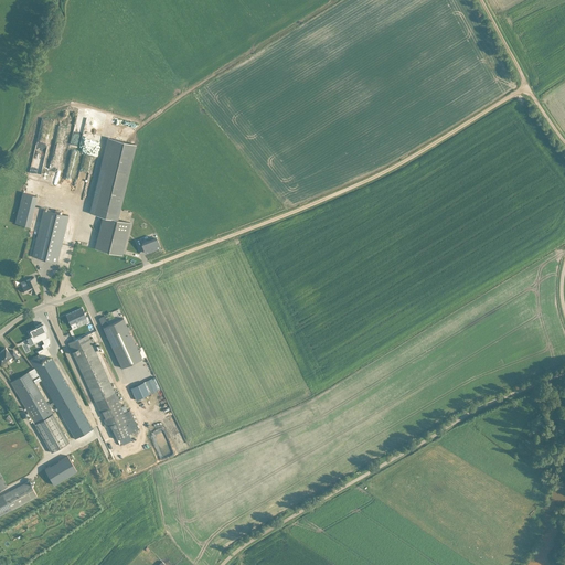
[(51,162),(59,163),(65,127),(56,126),(51,162)]
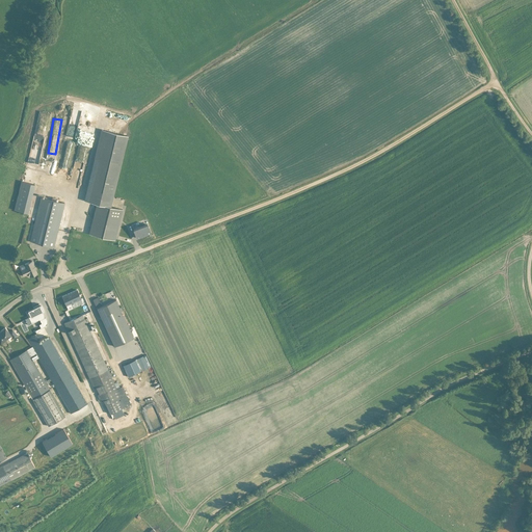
[(128,135),(101,129),(83,200),(96,203),(88,234),(114,239),(122,209),(111,206),(128,135)]
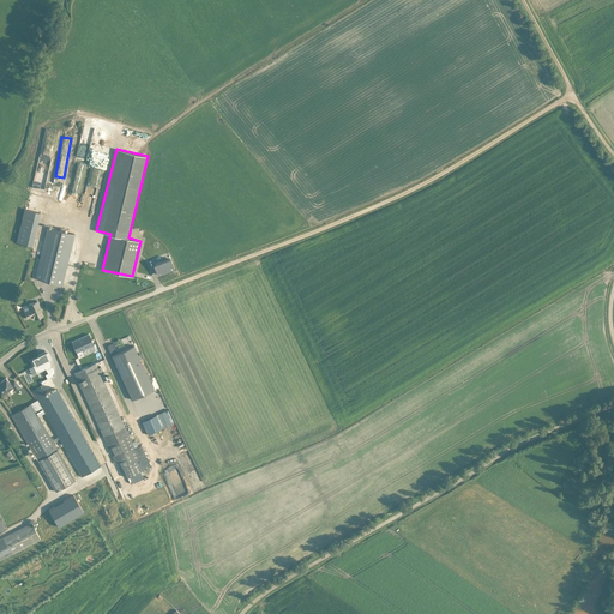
[(40,212),(24,209),(17,241),(32,245),(40,212)]
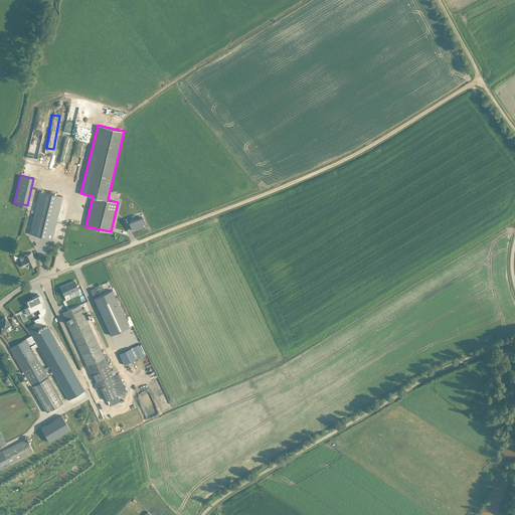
[(52,238),(62,195),(39,190),(28,232),(52,238)]
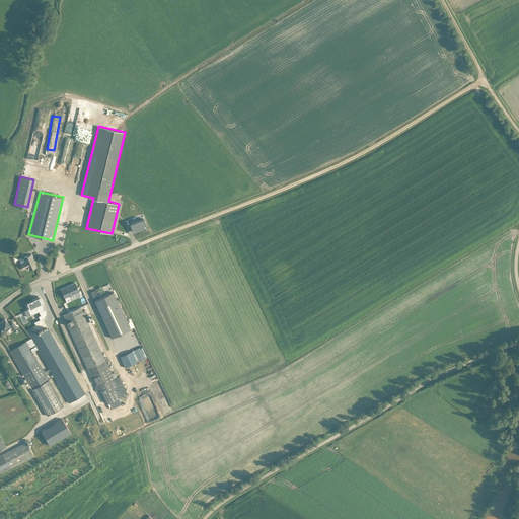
[(130,223),(133,231),(147,226),(143,218),(130,223)]
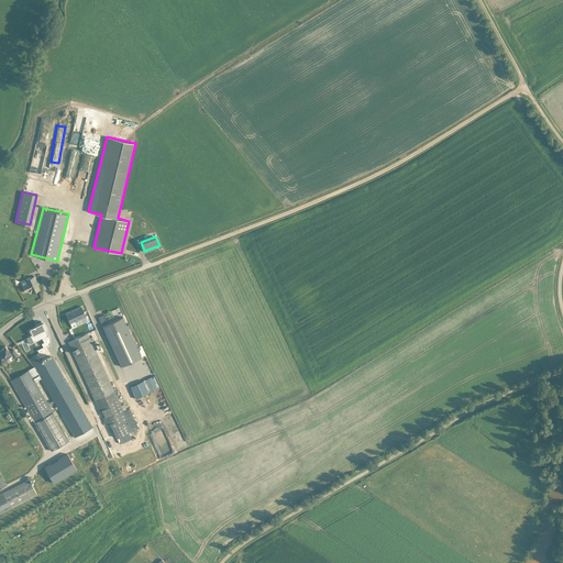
[(32,293),(40,289),(36,283),(39,283),(35,275),(26,279),(25,277),(20,280),(25,291),(29,290),(31,290),(32,293)]
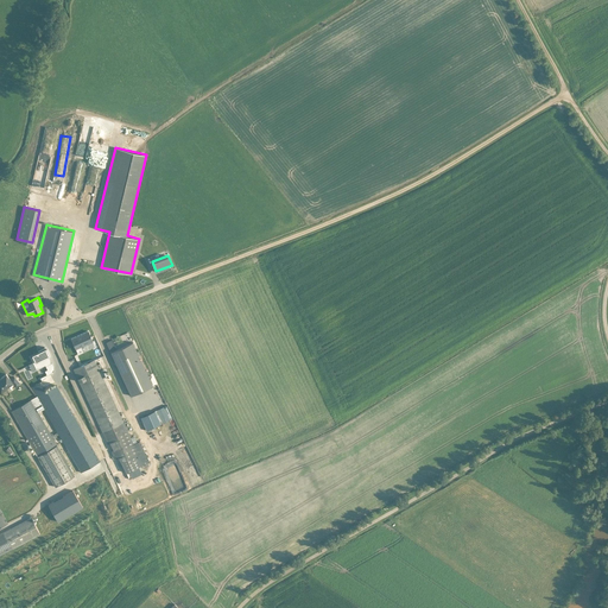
[(71,339),(77,352),(80,353),(82,352),(82,348),(81,346),(93,341),(88,331),(71,339)]
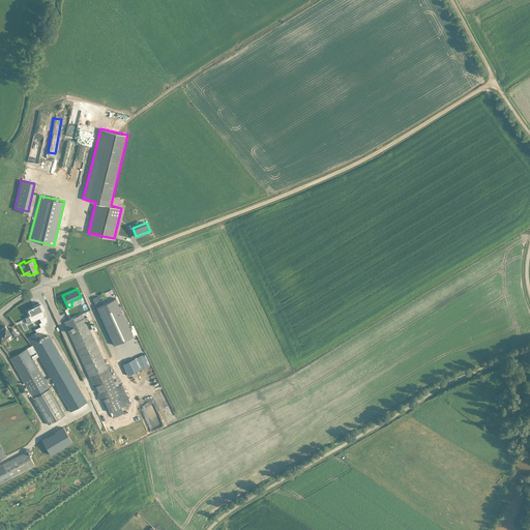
[(114,345),(133,335),(116,298),(96,306),(114,345)]
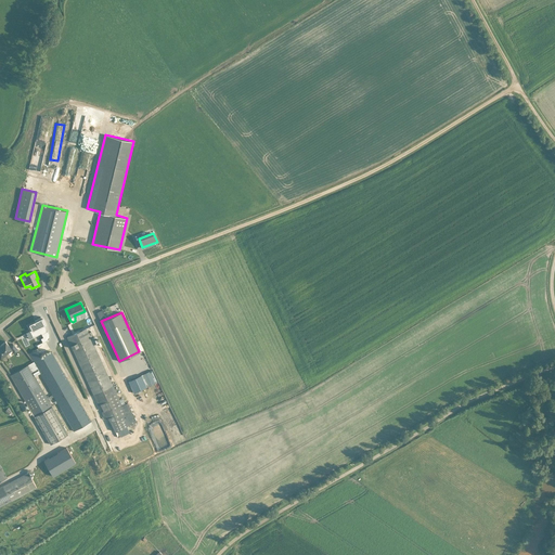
[(36,322),(27,325),(33,336),(41,332),(41,334),(48,331),(40,317),(35,319),(36,322)]
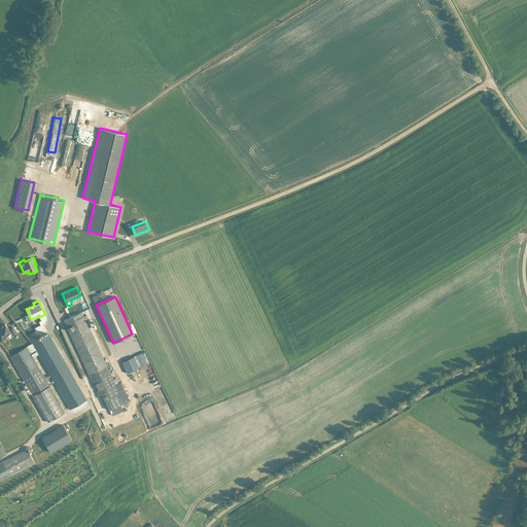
[(89,319),(84,310),(63,320),(93,384),(95,383),(98,389),(96,390),(99,397),(103,395),(109,409),(129,399),(121,382),(118,383),(116,377),(113,379),(86,321),(89,319)]
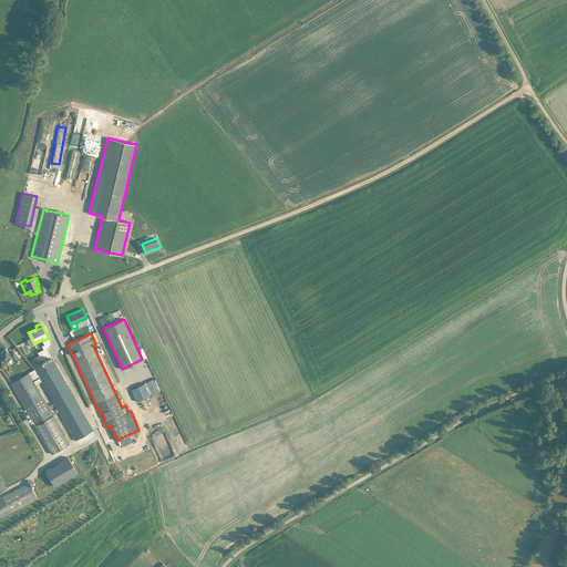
[(6,348),(0,352),(0,363),(1,364),(11,357),(14,361),(19,358),(13,350),(9,353),(6,348)]
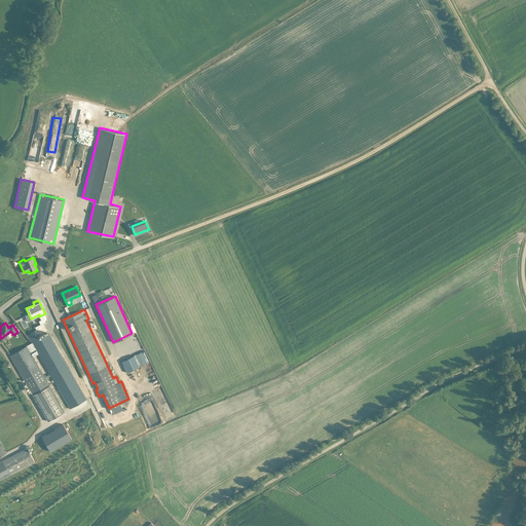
[(32,342),(39,338),(34,330),(27,334),(32,342)]
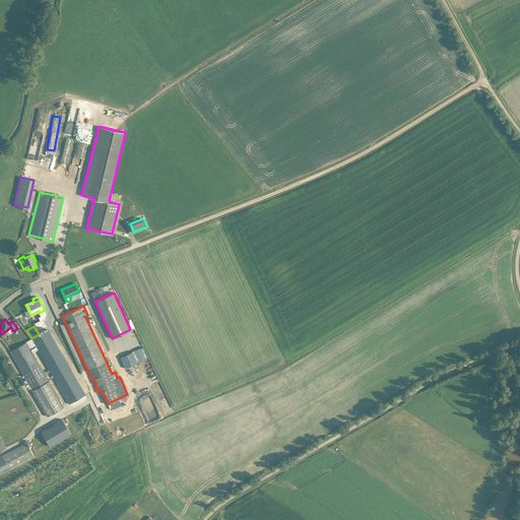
[(39,334),(31,338),(38,348),(49,369),(50,371),(68,403),(85,394),(48,329),(39,334)]
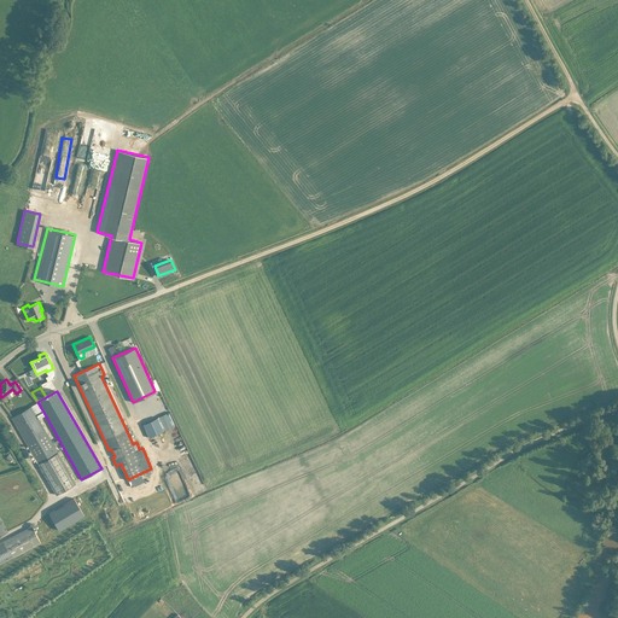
[(45,414),(38,402),(11,418),(56,495),(75,483),(53,444),(59,441),(58,438),(52,442),(39,418),(45,414)]
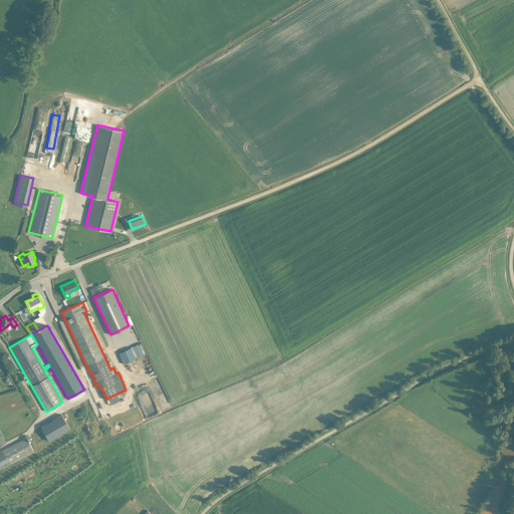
[(135,357),(145,353),(140,341),(130,346),(135,357)]
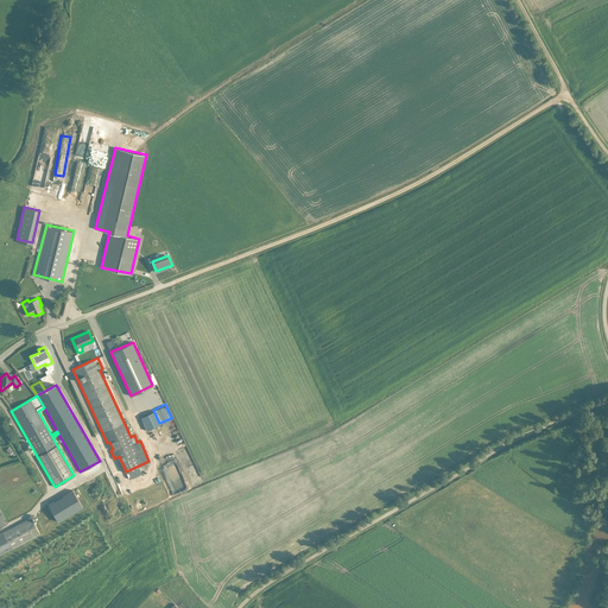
[(55,520),(80,507),(70,489),(45,504),(55,520)]
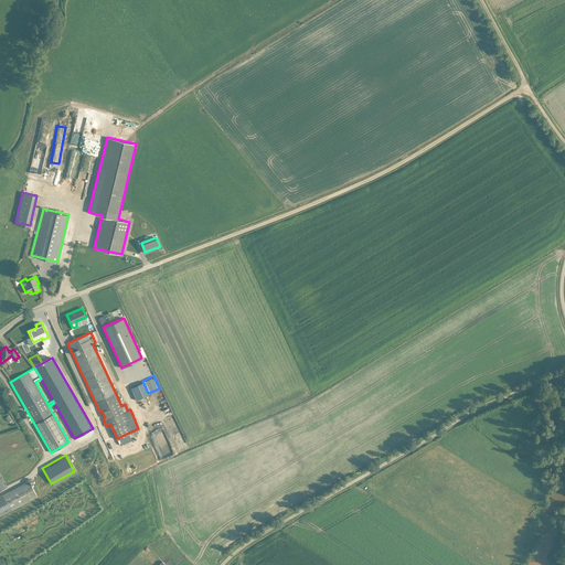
[(29,480),(0,494),(0,514),(38,496),(29,480)]
